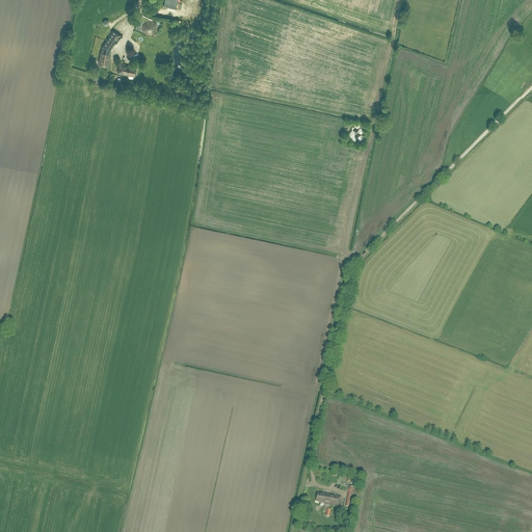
[(152,34),(156,29),(157,24),(152,20),(151,20),(141,16),(135,28),(144,32),(145,34),(152,34)]
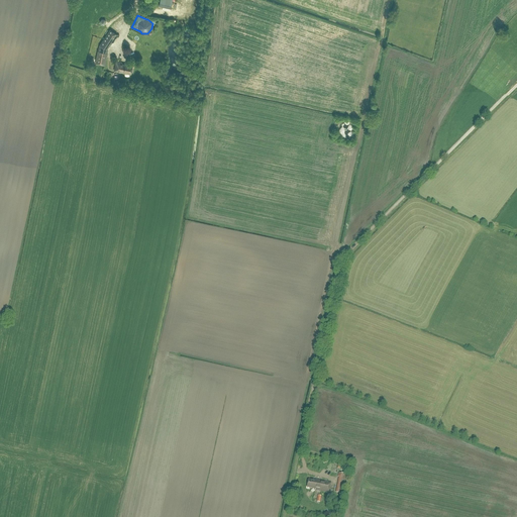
[(112,42),(117,34),(110,29),(99,45),(95,63),(104,65),(108,48),(107,47),(111,41),(112,42)]
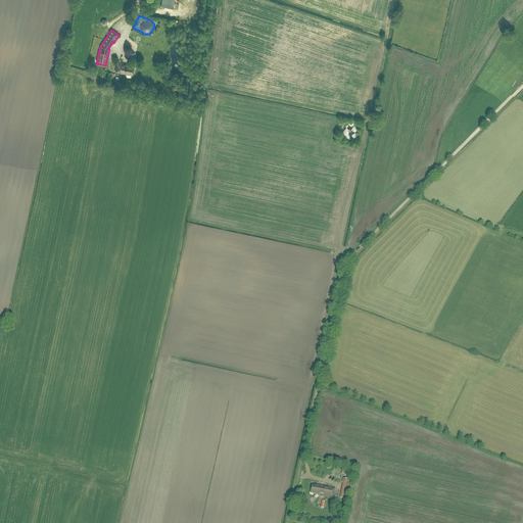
[(132,75),(134,66),(122,63),(117,62),(115,70),(127,74),(126,76),(127,77),(130,78),(131,77),(132,75)]
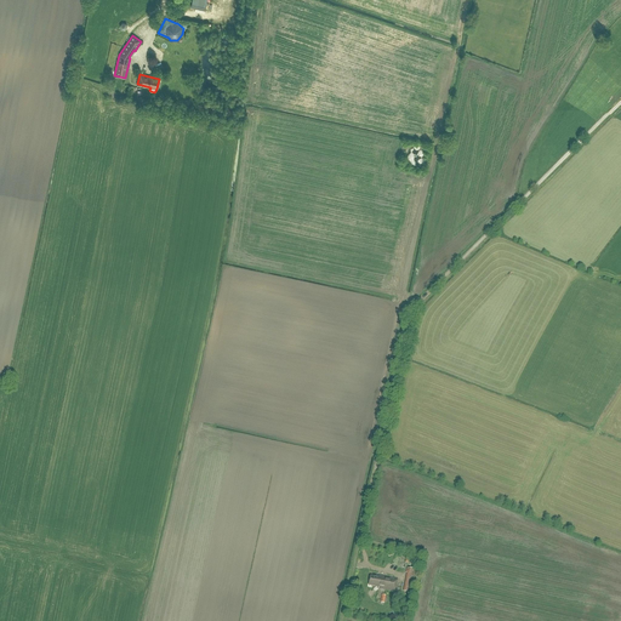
[(404,592),(410,593),(415,570),(409,569),(404,592)]
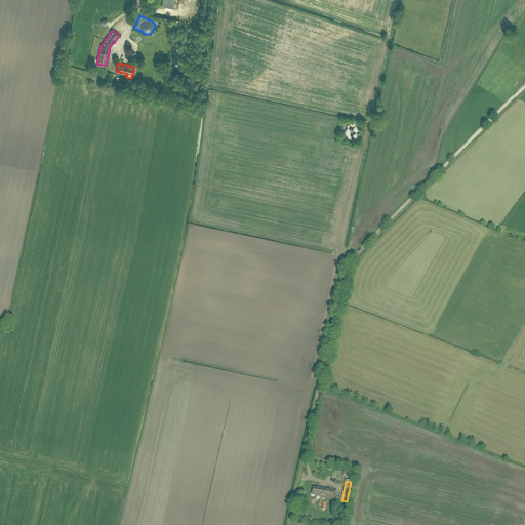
[(319,489),(313,487),(312,495),(321,497),(321,498),(334,501),(335,490),(322,488),(322,489),(319,489)]
